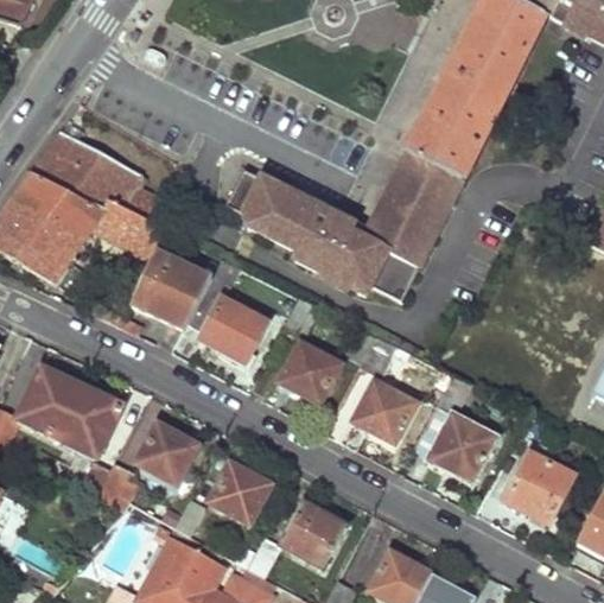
[(0,0),(0,14),(26,21),(32,0),(0,0)]
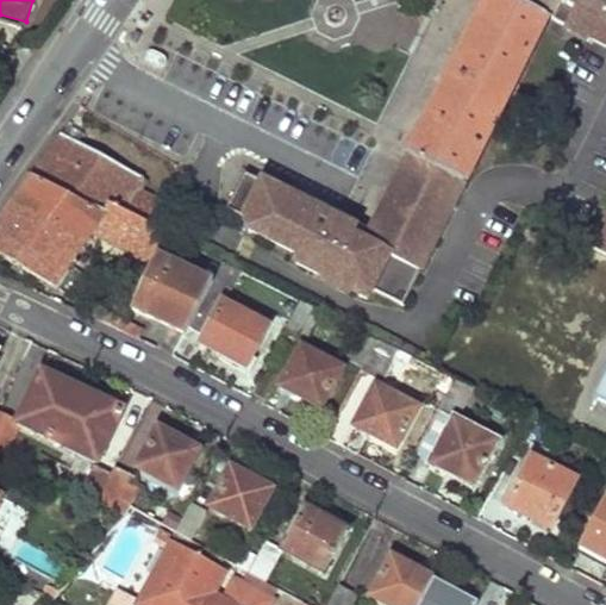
[(487,0),(410,153),(466,180),(550,14),(568,23),(580,0),(487,0)]
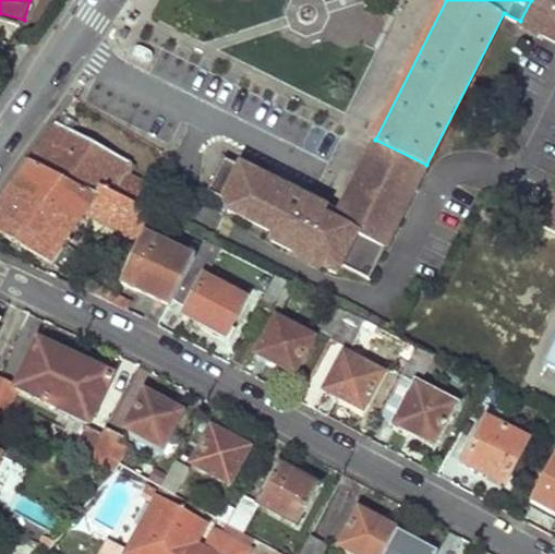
[(531,0),(520,21),(554,38),(554,0),(531,0)]
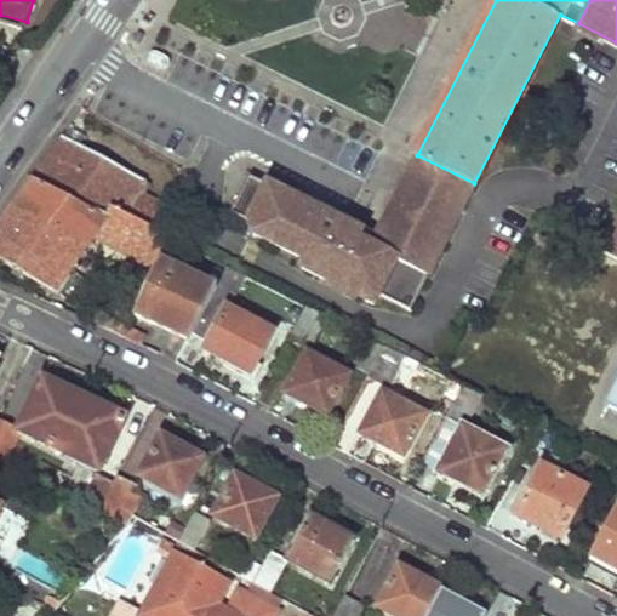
[(147,183),(62,137),(34,172),(35,177),(106,217),(115,206),(165,235),(177,215),(141,194),(147,183)]
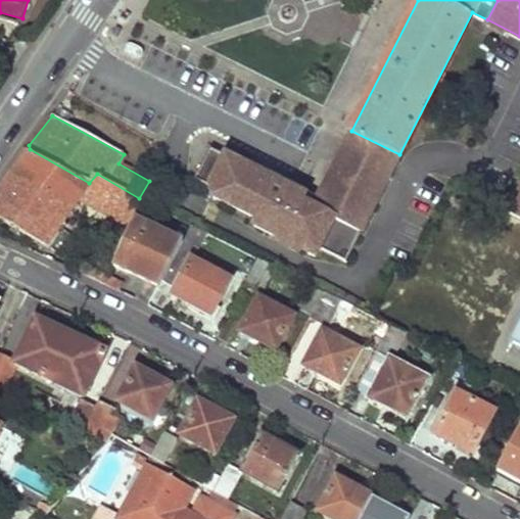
[(347,258),(399,154),(351,131),(318,198),(211,145),(202,163),(196,176),(211,183),(215,194),(258,217),(255,223),(317,253),(321,245),(347,258)]
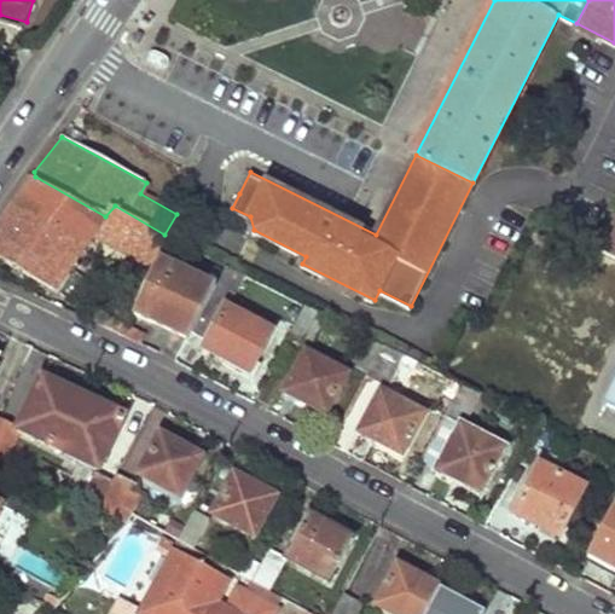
[(141,260),(135,272),(148,281),(160,258),(170,238),(164,235),(115,206),(105,216),(35,177),(11,210),(0,225),(0,254),(54,288),(94,231),(141,260)]
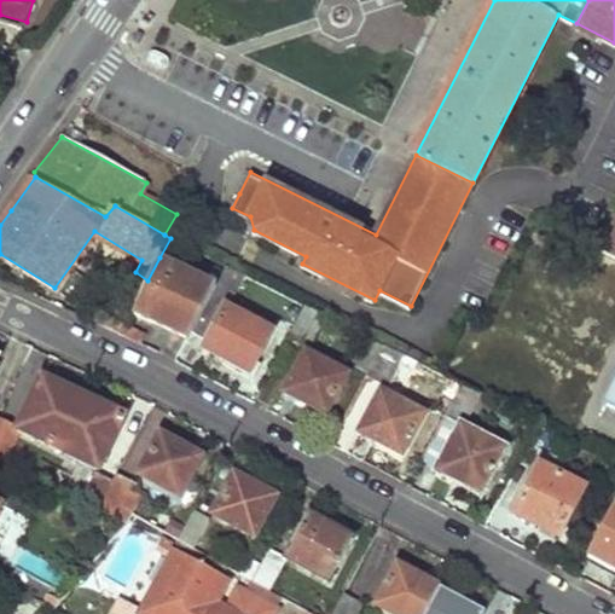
[(614,221),(602,248),(614,254),(614,221)]
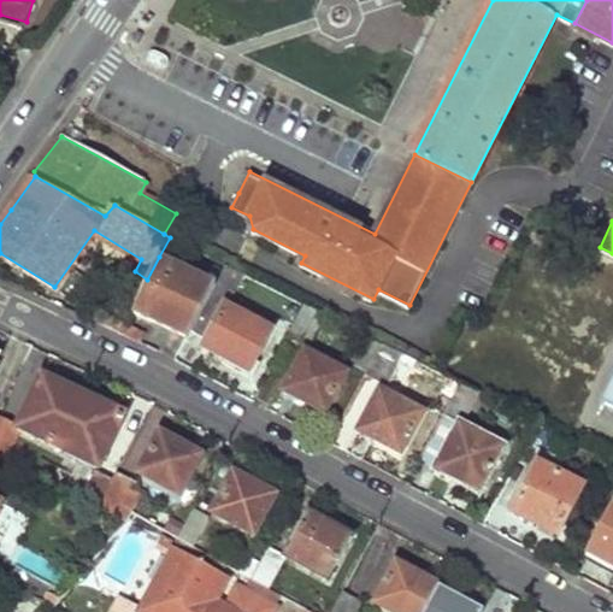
[(216,283),(159,257),(147,280),(134,312),(188,336),(190,331),(216,283)]
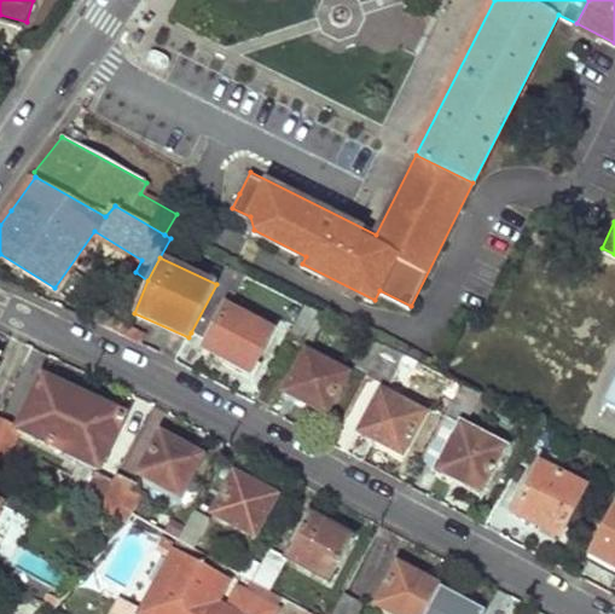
[(242,273),(226,265),(216,284),(191,332),(208,340),(225,307),(242,273)]
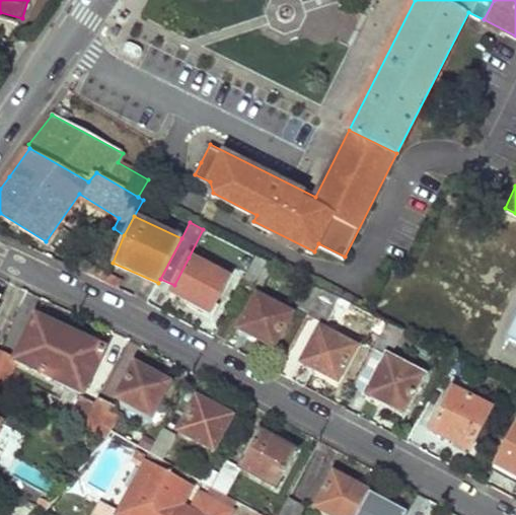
[(218,273),(189,258),(174,285),(171,291),(209,312),(219,292),(210,286),(218,273)]
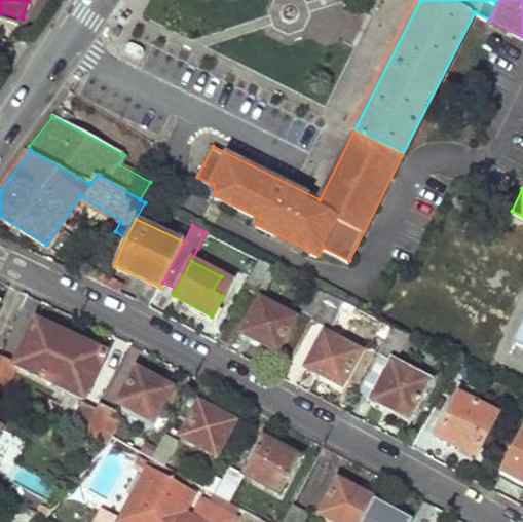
[(125,282),(110,274),(106,284),(121,290),(125,282)]
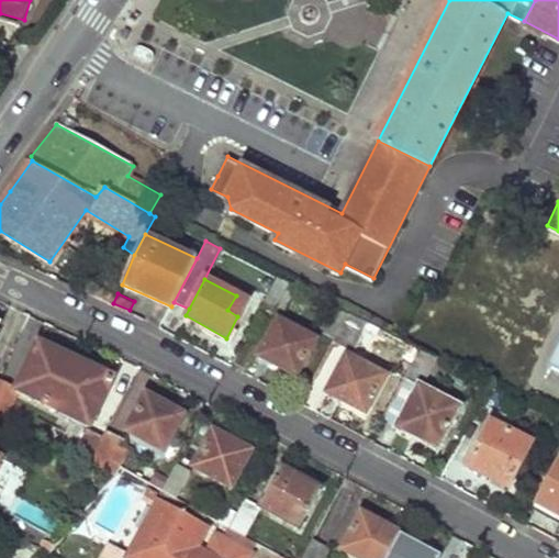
[(237,316),(246,301),(236,296),(227,310),(237,316)]
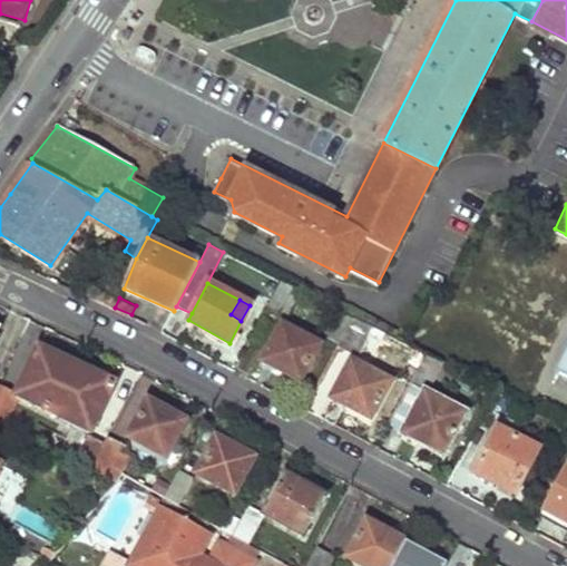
[(387,333),(354,318),(339,347),(360,355),(372,335),(383,341),(387,333)]
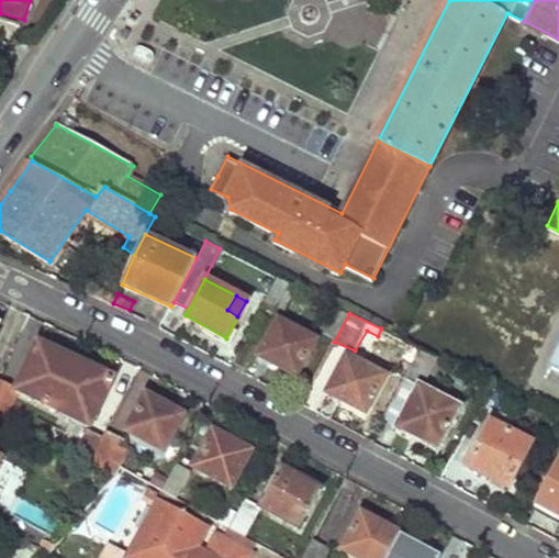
[(315,335),(276,315),(255,353),(293,374),(315,335)]
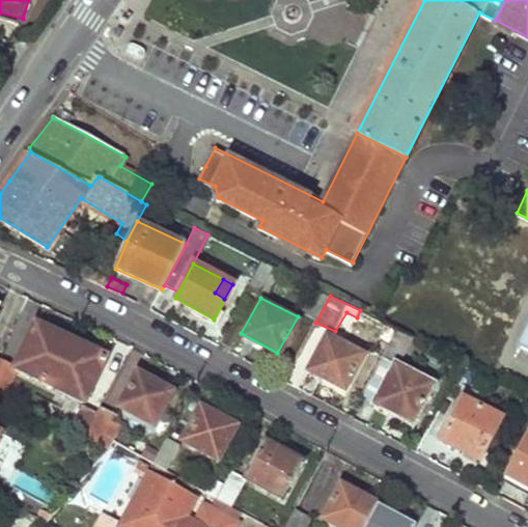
[(40,315),(17,361),(85,397),(109,352),(40,315)]
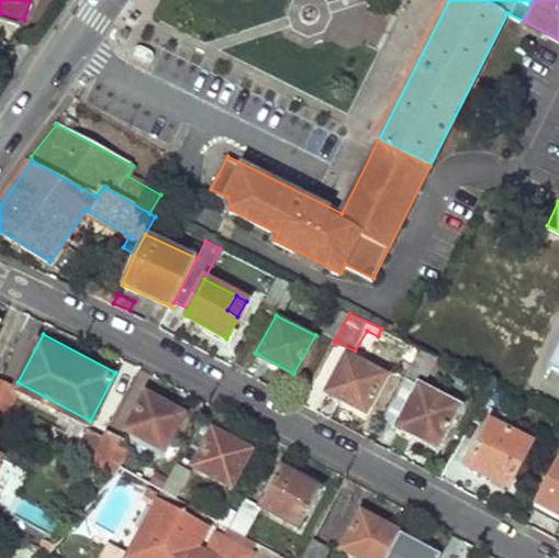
[(460,408),(422,388),(438,357),(421,348),(403,380),(407,382),(417,387),(395,430),(413,438),(415,434),(439,446),(460,408)]
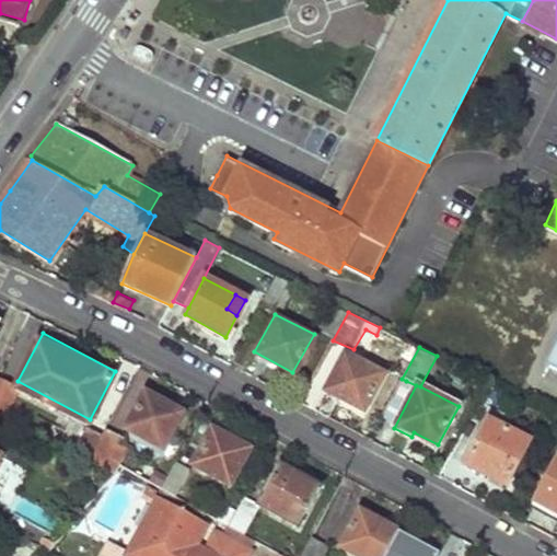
[(383,375),(347,357),(334,382),(346,387),(340,398),(366,410),(383,375)]
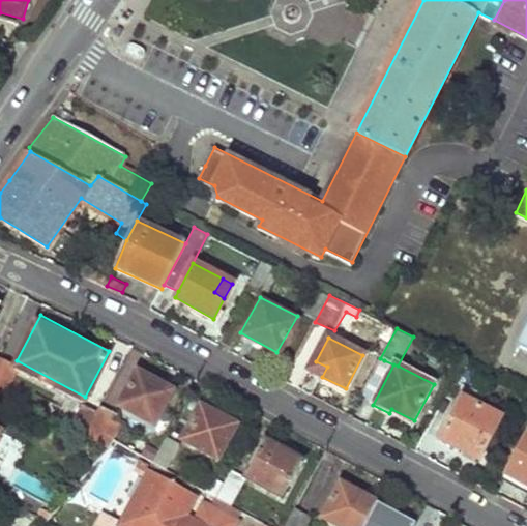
[(0,351),(0,387),(2,388),(17,360),(0,351)]
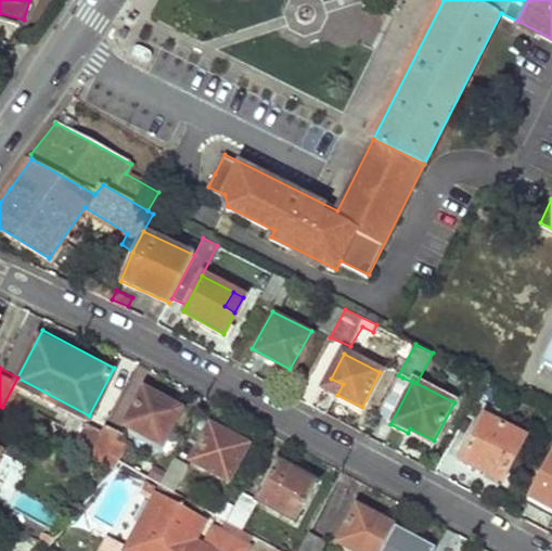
[(412,382),(402,377),(381,419),(390,424),(412,382)]
